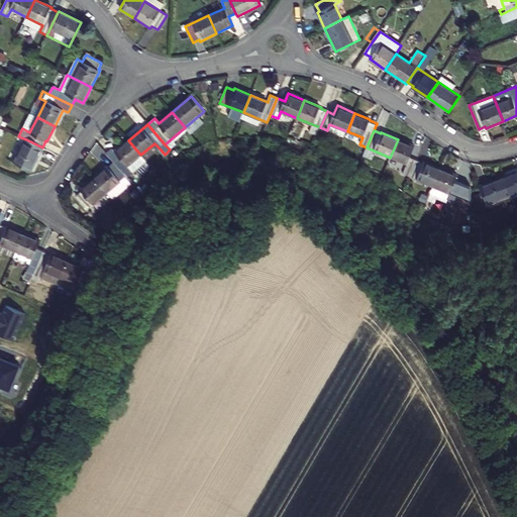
[(26,139),(14,163),(31,172),(43,148),(42,147),(26,139)]
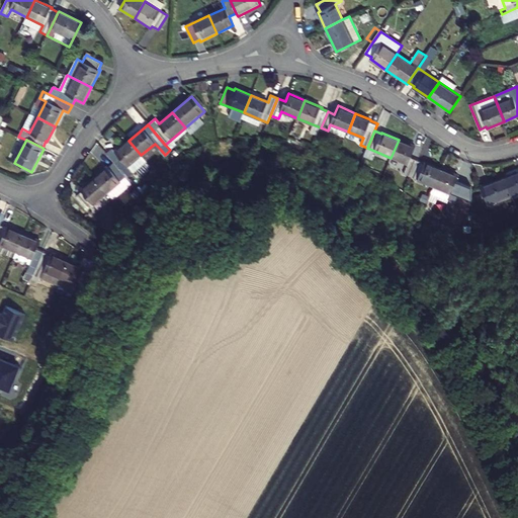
[(416,148),(399,140),(391,158),(408,165),(404,173),(411,176),(418,161),(411,158),(416,148)]
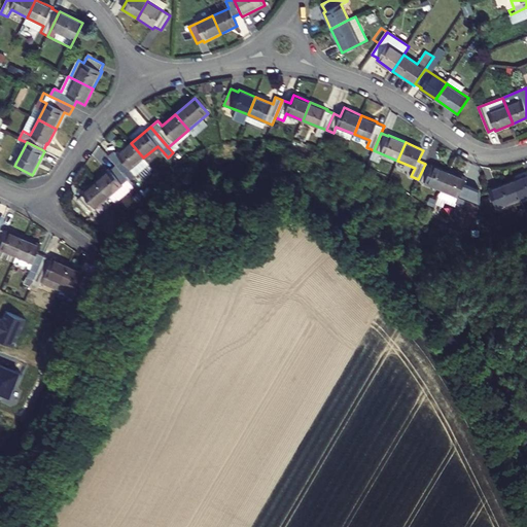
[(143,157),(131,143),(117,154),(124,162),(117,167),(129,180),(148,164),(143,157)]
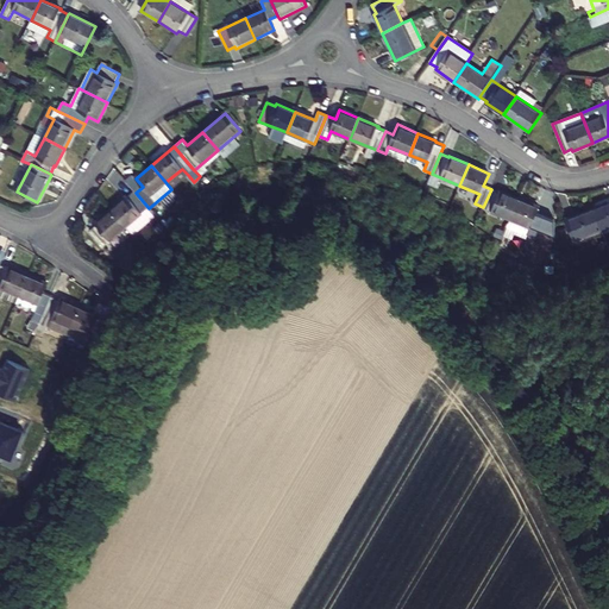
[(182,169),(165,182),(171,189),(188,175),(182,169)]
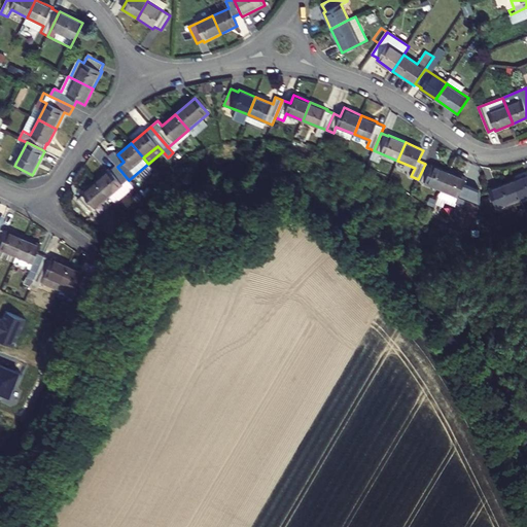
[(431,167),(425,164),(418,179),(443,190),(450,173),(432,165),(431,167)]
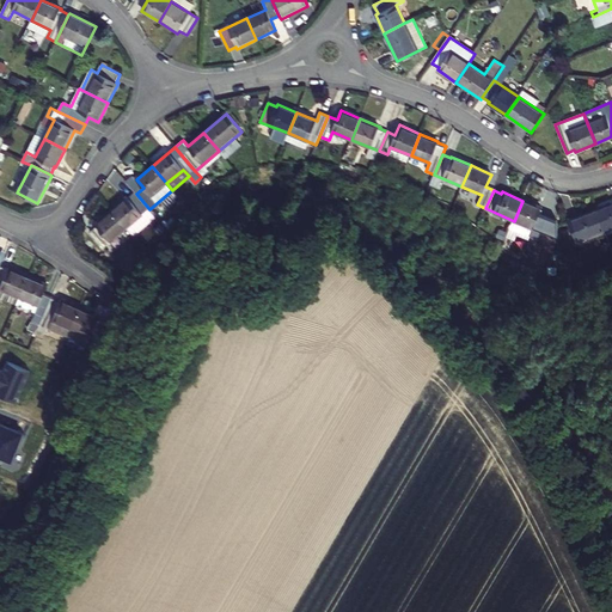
[(150,209),(136,194),(129,200),(128,197),(111,212),(126,230),(133,237),(155,216),(150,209)]
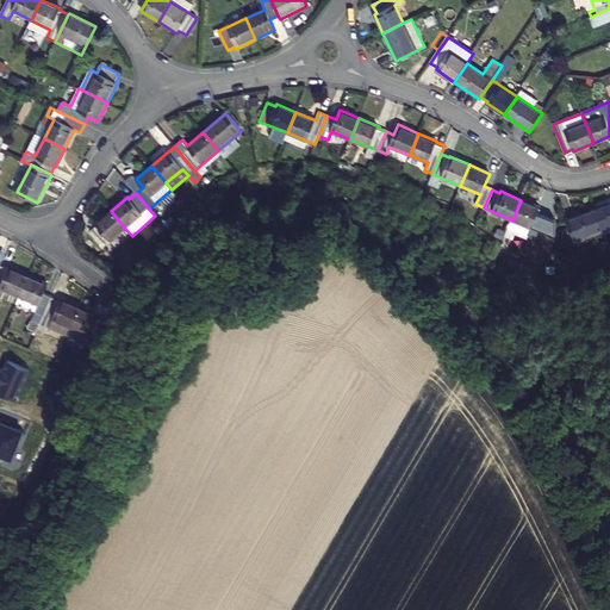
[(540,209),(521,200),(512,221),(531,229),(528,236),(536,238),(545,221),(536,217),(540,209)]
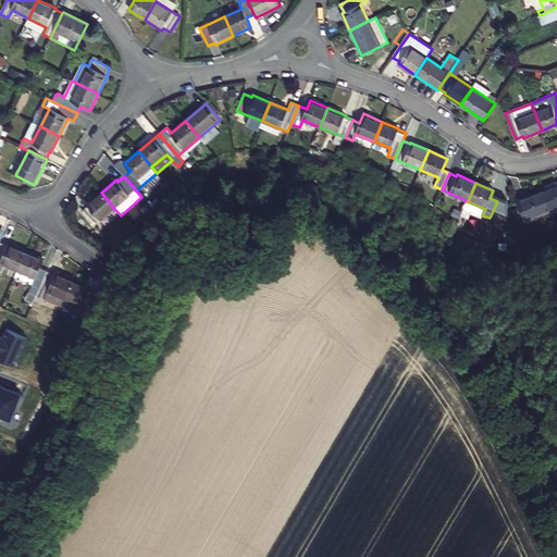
[(556,184),(543,190),(551,210),(556,207),(556,184)]
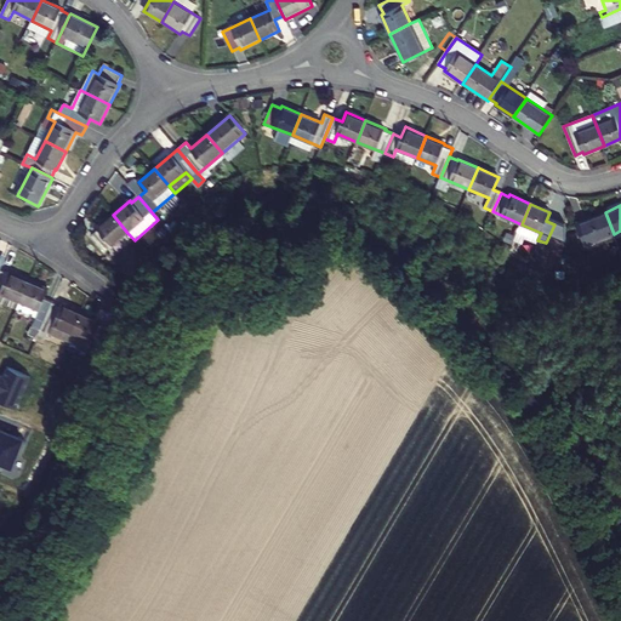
[(576,224),(585,245),(614,234),(605,212),(576,224)]
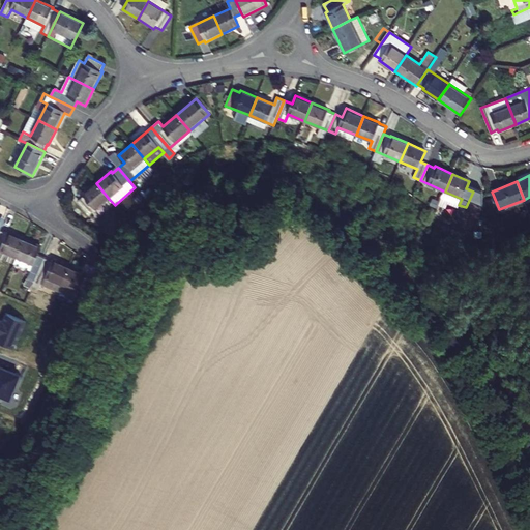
[(78,202),(90,215),(109,199),(96,183),(83,195),(84,196),(78,202)]
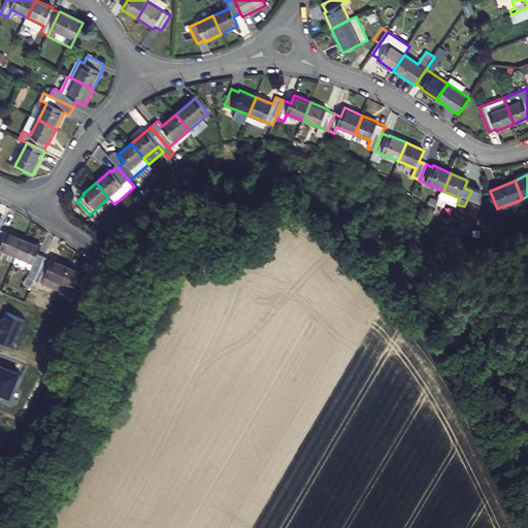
[(7,232),(0,229),(0,257),(13,263),(25,238),(8,231),(7,232)]
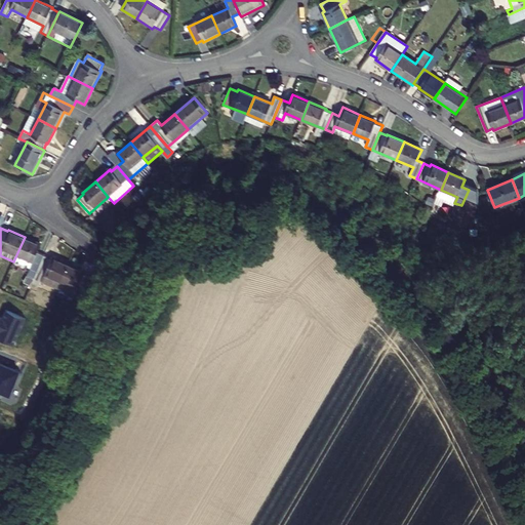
[(41,244),(25,237),(13,261),(30,269),(28,276),(34,279),(44,255),(38,252),(41,244)]
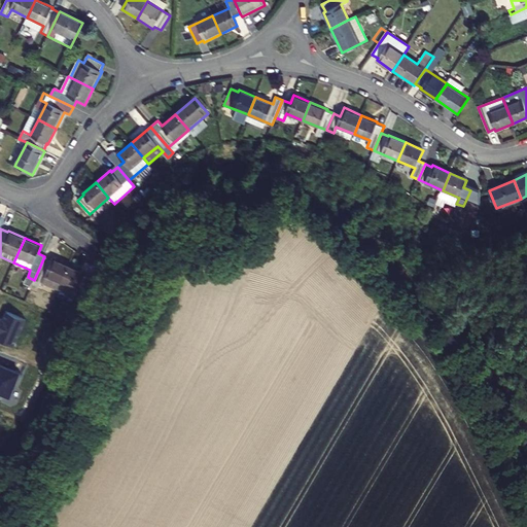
[(53,259),(44,256),(34,280),(33,283),(40,287),(42,283),(59,289),(70,266),(53,258),(53,259)]
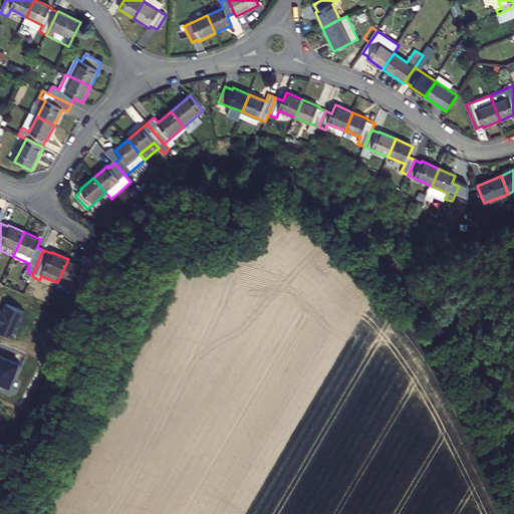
[(83,266),(68,259),(57,282),(80,293),(91,271),(83,267),(83,266)]
